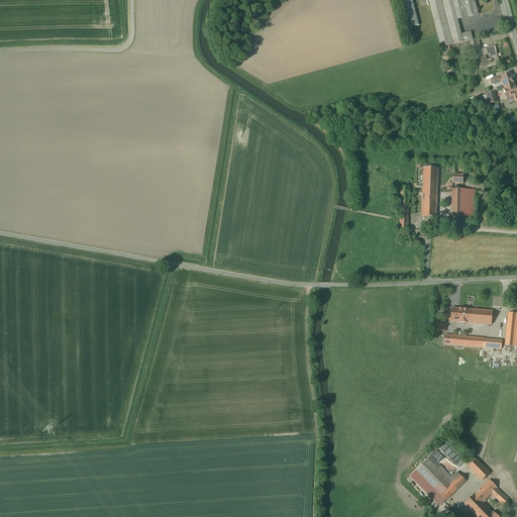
[(401,0),(408,28),(420,25),(414,0),(401,0)]
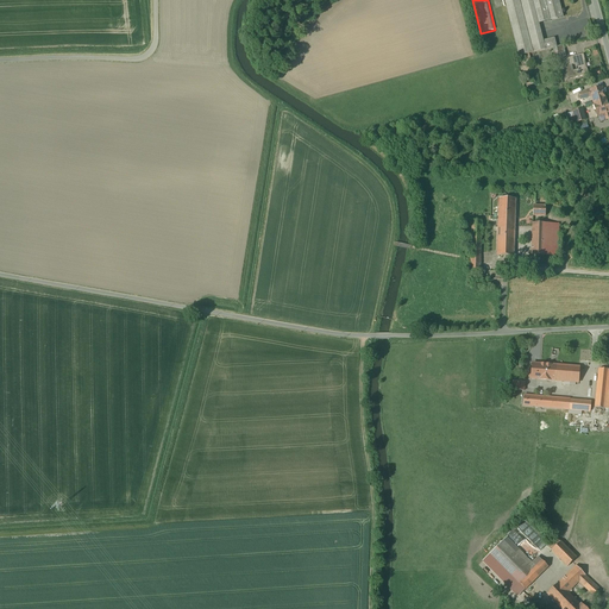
[(504,0),(519,56),(557,46),(554,38),(542,42),(538,23),(563,17),(558,0),(504,0)]
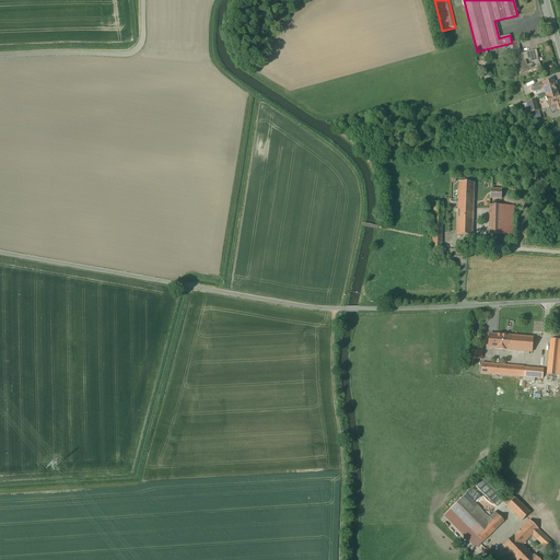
[(517,42),(512,43),(514,54),(521,51),(517,42)]
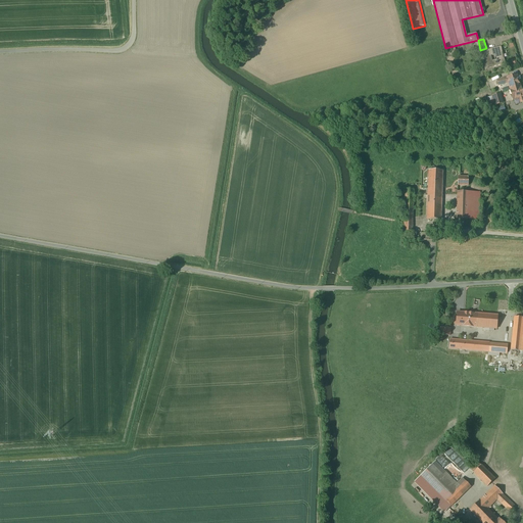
[(501,47),(480,52),(481,55),(482,55),(483,59),(482,59),(485,69),(488,68),(487,67),(492,66),(492,67),(506,63),(504,58),(503,59),(501,53),(503,53),(501,47)]
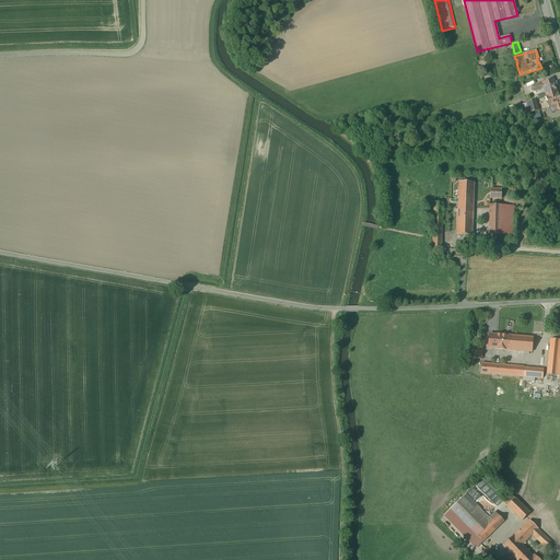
[(544,88),(547,96),(557,93),(553,80),(549,81),(548,80),(545,81),(545,82),(543,83),(533,86),(534,91),(544,88)]
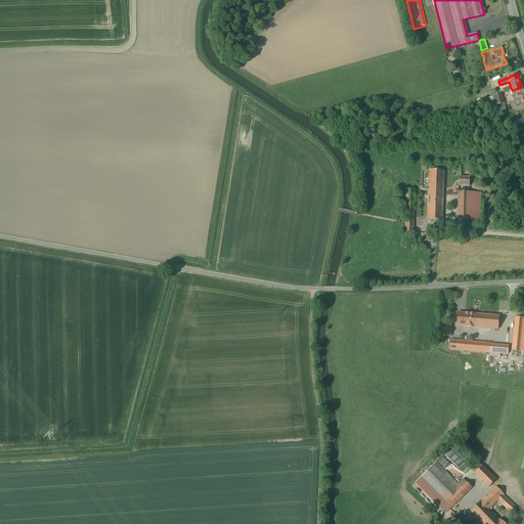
[(512,90),(511,90),(514,100),(520,98),(521,103),(523,101),(523,94),(522,87),(521,87),(512,90)]
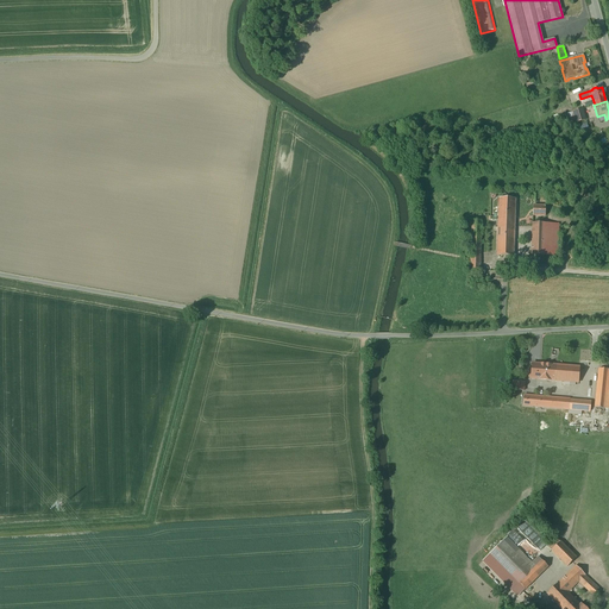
[(583,110),(573,112),(577,123),(585,120),(583,110)]
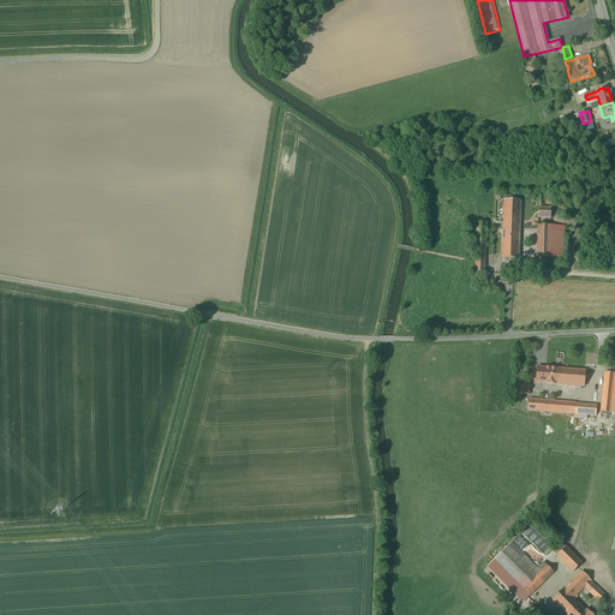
[(505,201),(503,227),(520,227),(520,201),(505,201)]
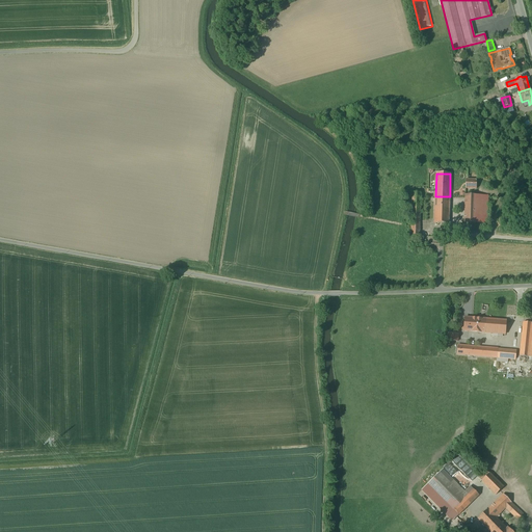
[(466,180),(466,188),(477,189),(477,180),(466,180)]
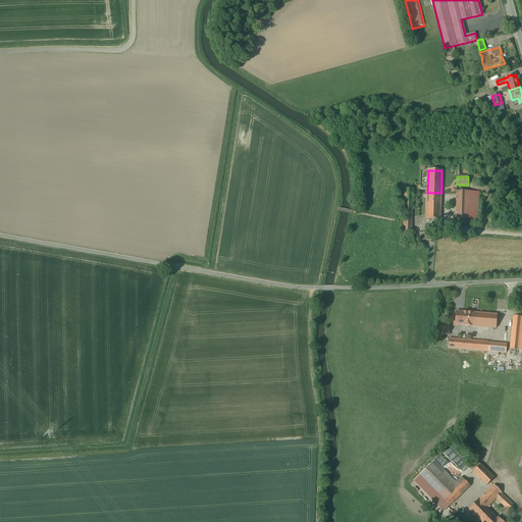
[(479,192),(457,192),(456,218),(478,219),(479,192)]
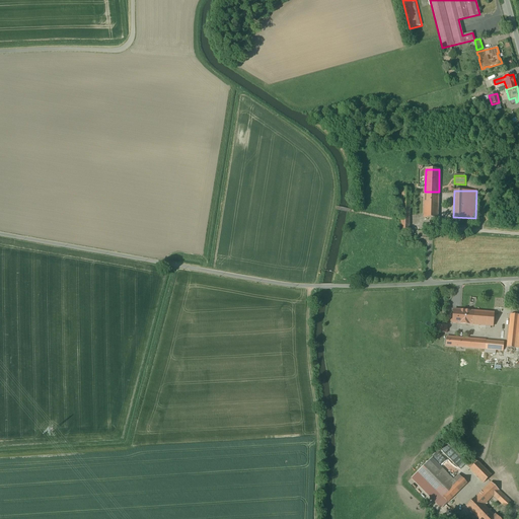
[(439,192),(425,192),(424,218),(438,218),(439,192)]
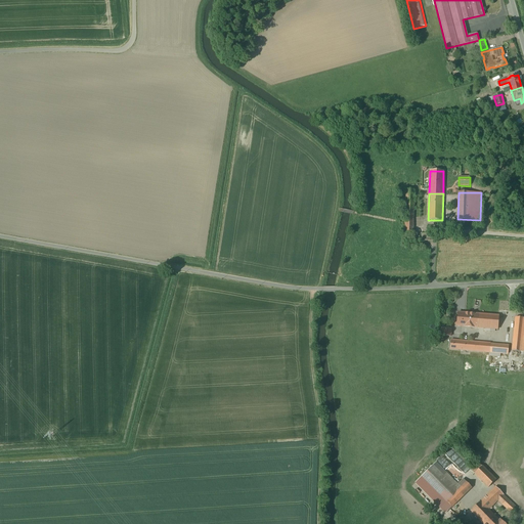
[(478,314),(459,312),(457,325),(477,328),(478,314)]
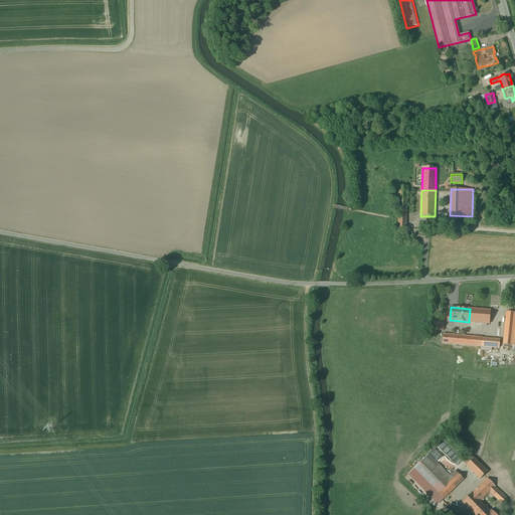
[(491,311),(470,309),(469,322),(490,324),(491,311)]
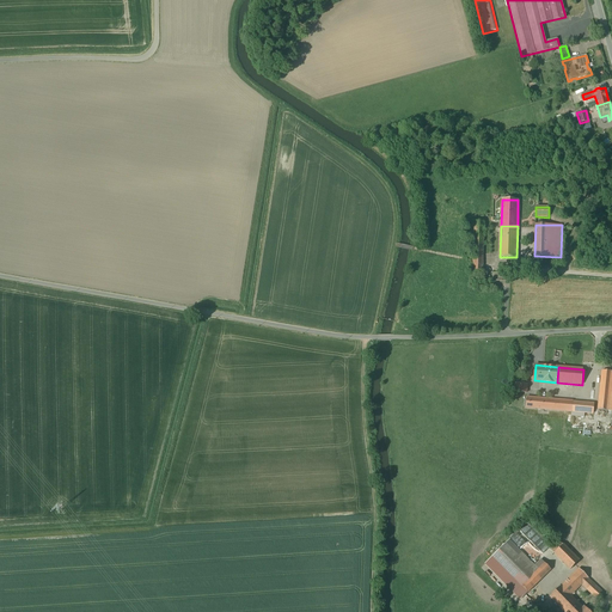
[(598,410),(611,410),(611,372),(601,371),(598,410)]
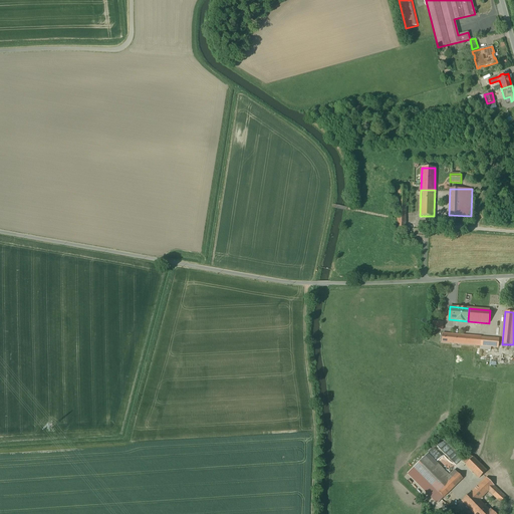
[(443,333),(442,342),(498,347),(499,339),(443,333)]
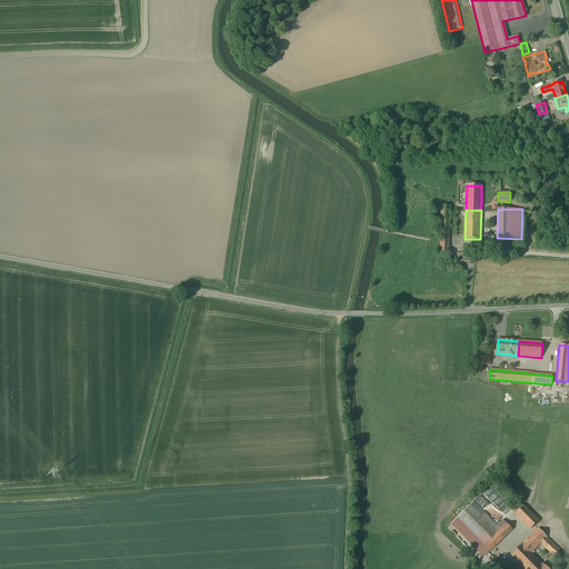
[(485,493),(505,515),(510,509),(490,489),(485,493)]
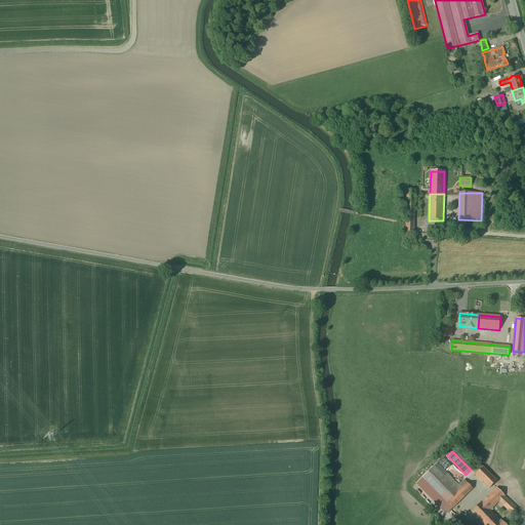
[(480,463),(473,471),(489,488),(496,481),(480,463)]
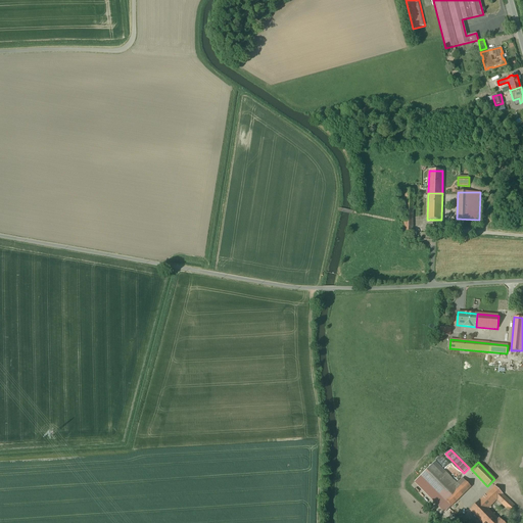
[(471,487),(463,478),(457,483),(446,473),(443,476),(432,465),(421,476),(452,506),(471,487)]
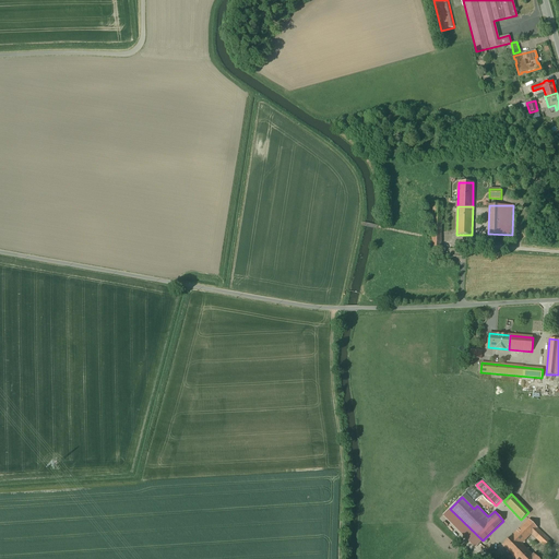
[(502,545),(515,558),(519,558),(527,551),(521,544),(532,534),(544,547),(549,542),(537,528),(530,520),(513,536),(512,535),(502,545)]
